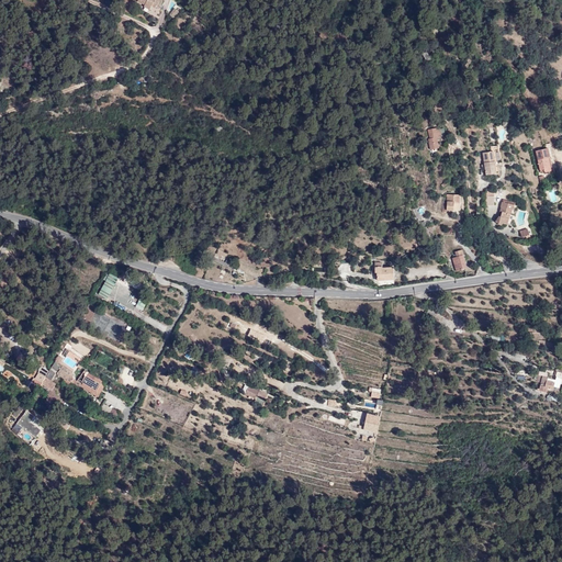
[(164,1),(160,0),(136,0),(138,1),(138,2),(145,6),(145,7),(150,10),(152,7),(156,9),(158,6),(160,7),(164,1)]
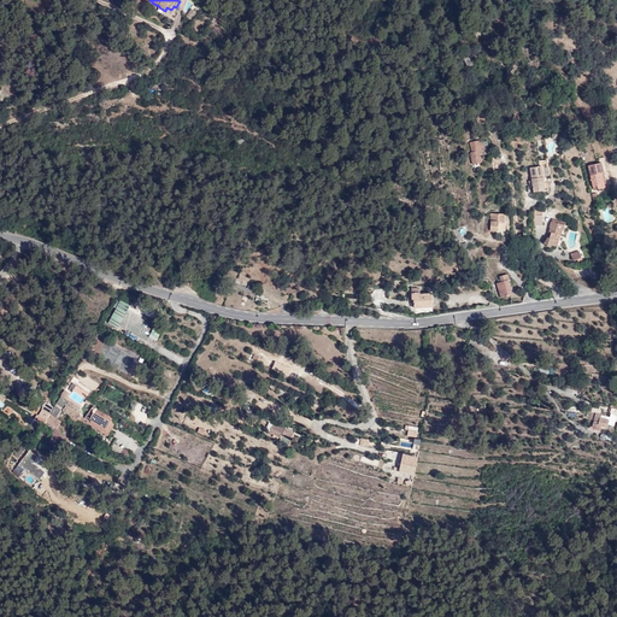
[(474,65),(466,52),(458,57),(464,68),(466,65),(469,69),(474,65)]
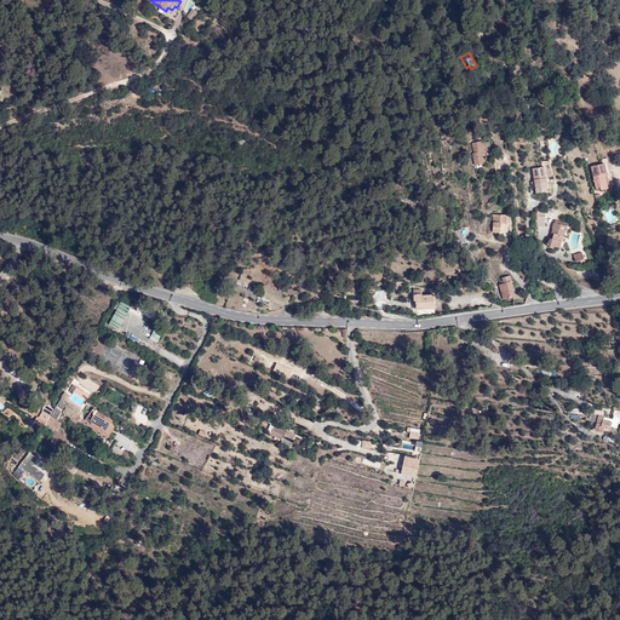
[(475,153),(472,153),(476,165),(486,162),(482,151),(487,150),(484,141),(472,143),(475,153)]
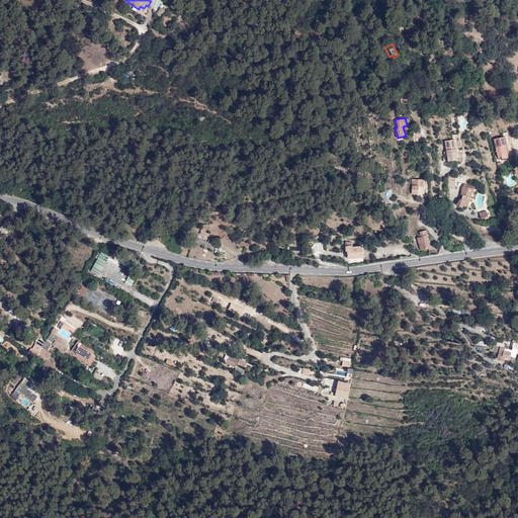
[(503,138),(495,139),(499,160),(510,158),(508,149),(509,149),(508,145),(507,145),(505,137),(503,138)]
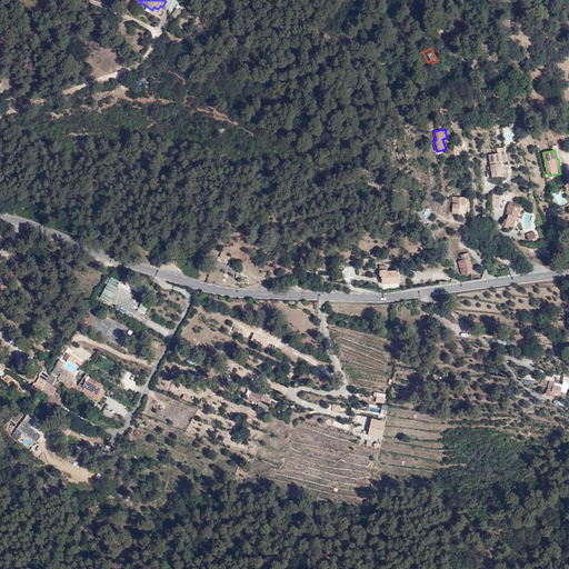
[(499,153),(489,155),(491,167),(491,171),(492,177),(502,176),(499,153)]
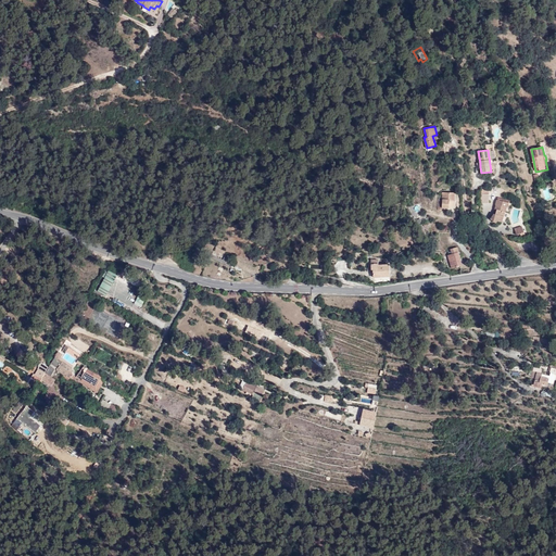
[(450,209),(450,201),(455,201),(455,192),(443,192),(443,200),(439,200),(439,211),(444,211),(444,209),(450,209)]
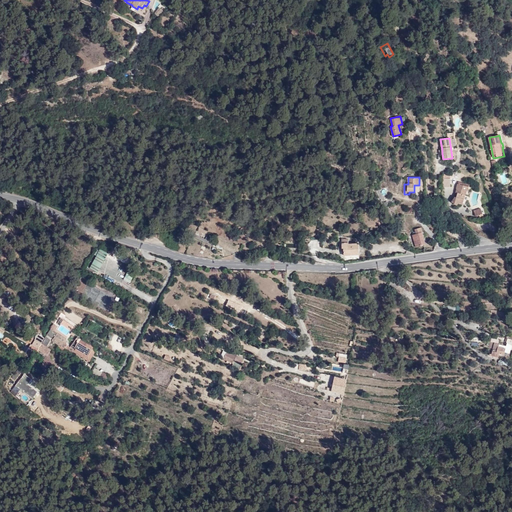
[(469,187),(458,184),(456,188),(457,188),(456,192),(458,193),(456,198),(454,197),(451,202),(457,206),(458,203),(462,204),(466,191),(467,191),(469,187)]
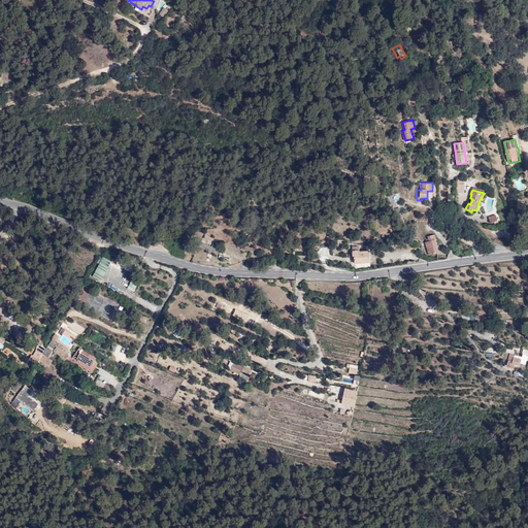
[(489,217),(491,223),(494,222),(498,221),(496,215),(489,217)]
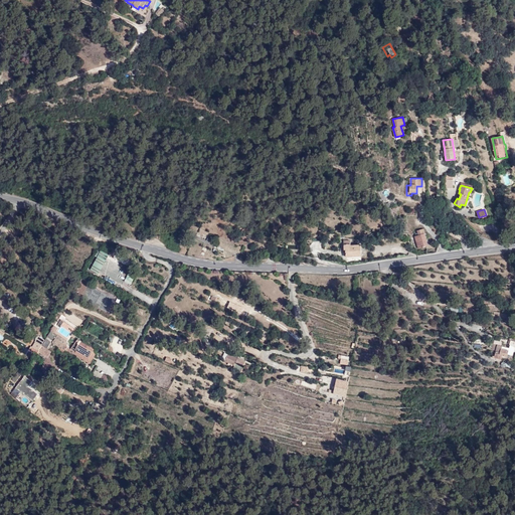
[(417,230),(419,235),(415,236),(418,248),(428,245),(424,234),(425,233),(424,229),(417,230)]
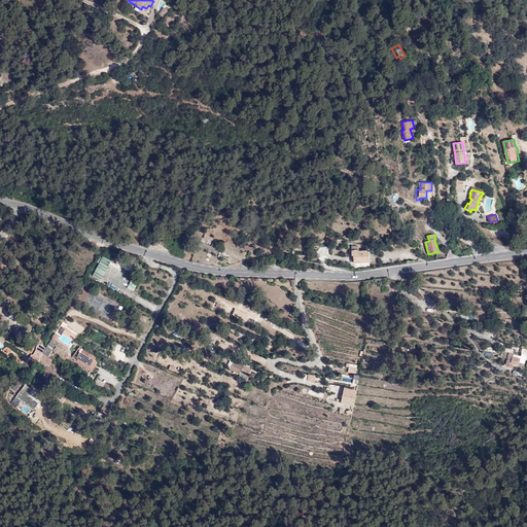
[(202,238),(201,241),(217,249),(219,245),(202,238)]
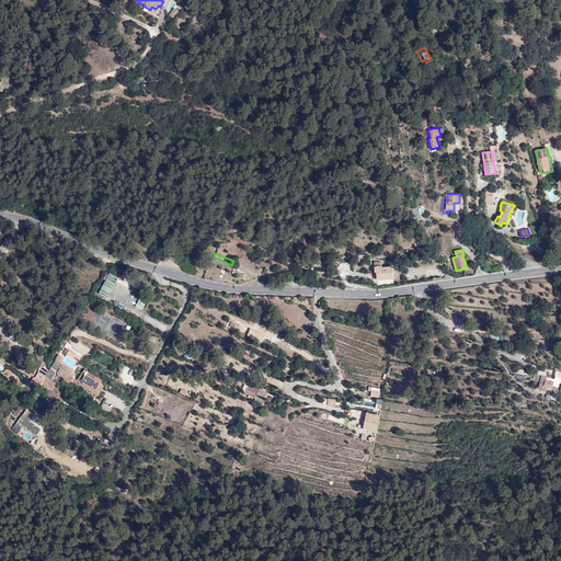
[(382,268),(382,266),(375,267),(375,273),(377,273),(377,279),(395,279),(393,267),(382,268)]
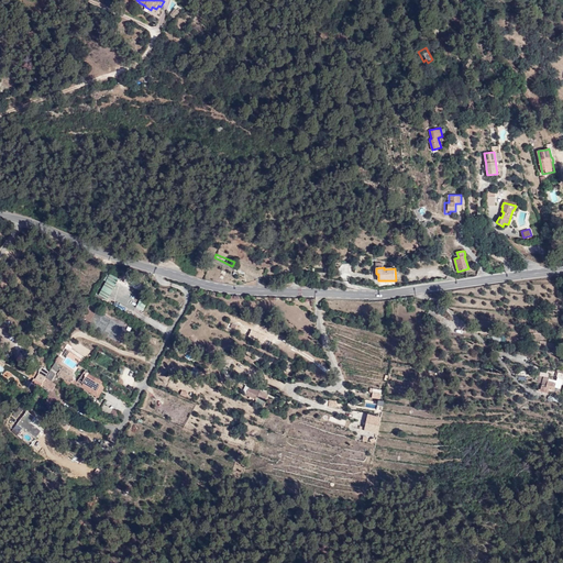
[(110,301),(121,279),(110,273),(98,295),(110,301)]
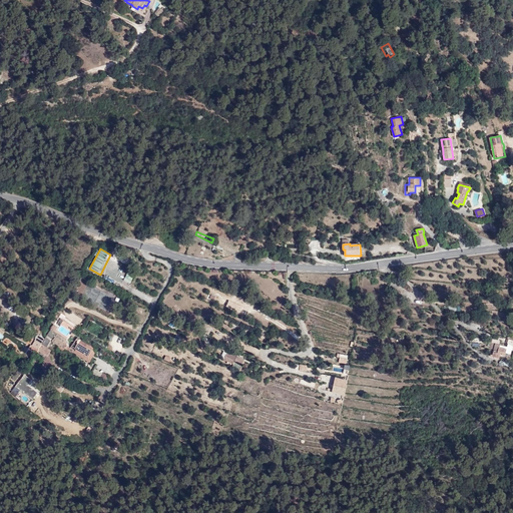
[(82,280),(78,287),(83,289),(87,282),(82,280)]
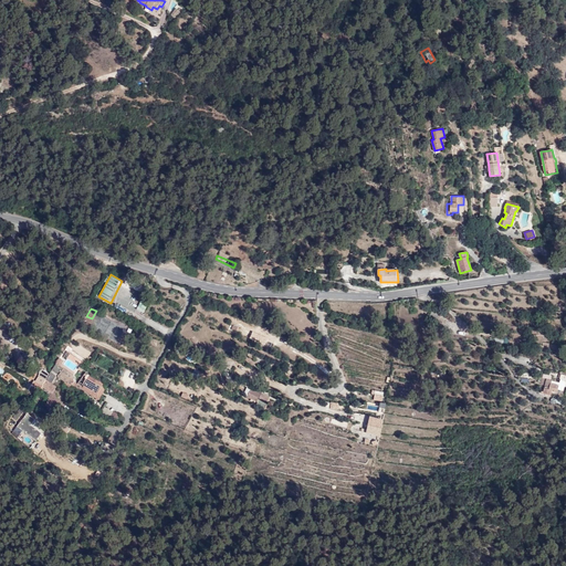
[(430,316),(440,320),(442,314),(432,310),(430,316)]
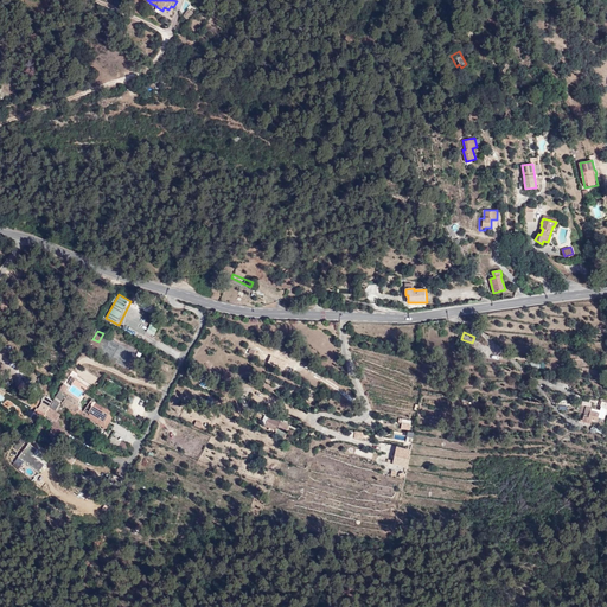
[(68,383),(71,385),(72,384),(85,394),(90,387),(74,376),(68,383)]
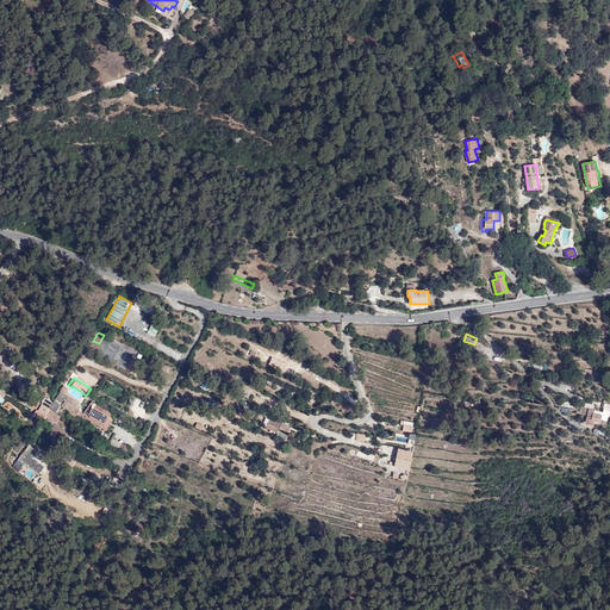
[(66,386),(67,385),(64,384),(60,391),(64,394),(66,393),(68,396),(79,403),(81,402),(67,392),(69,388),(66,386)]
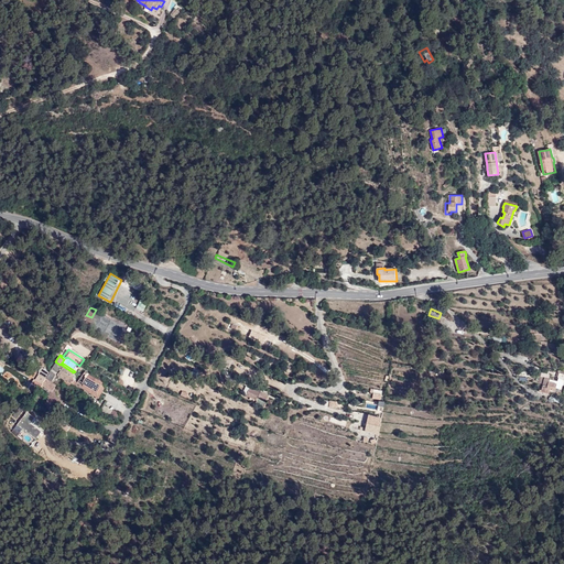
[(73,372),(63,366),(57,375),(64,380),(67,381),(68,382),(71,384),(72,383),(74,386),(75,386),(76,384),(78,382),(78,381),(77,382),(74,379),(73,373),(73,372)]
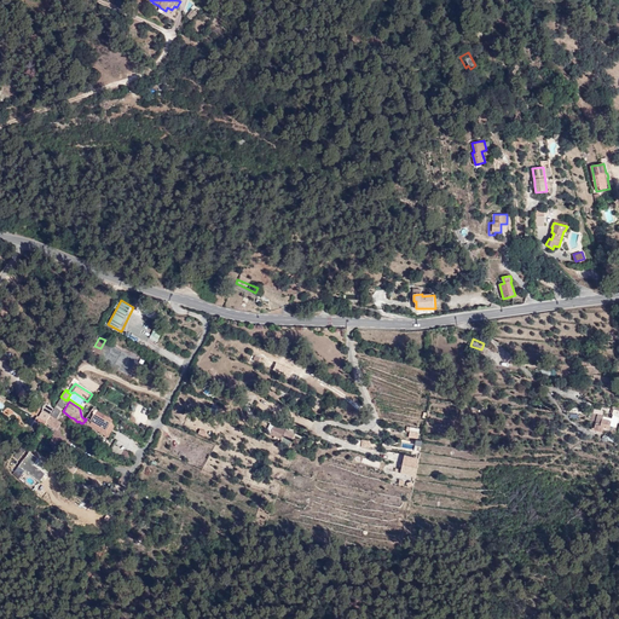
[(59,443),(61,440),(63,441),(65,438),(61,434),(63,432),(61,429),(62,428),(59,427),(62,423),(59,422),(59,421),(57,418),(55,417),(55,416),(58,411),(53,408),(52,411),(51,414),(50,415),(46,421),(46,422),(55,428),(55,429),(56,429),(52,435),(53,435),(52,438),(53,438),(59,443)]
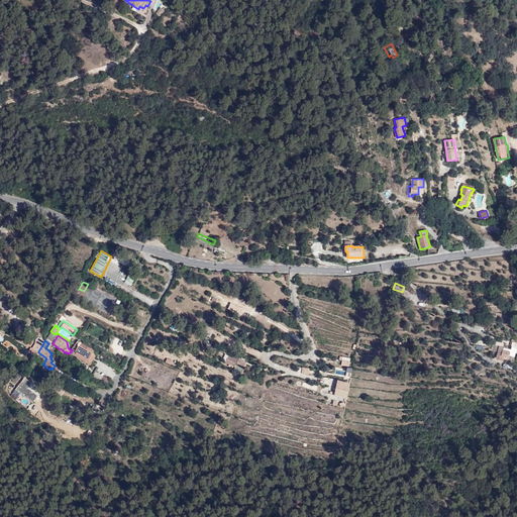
[(70,354),(74,356),(75,355),(91,365),(98,352),(90,347),(82,342),(80,341),(78,344),(78,345),(80,346),(76,352),(75,352),(72,350),(70,352),(69,353),(70,354)]
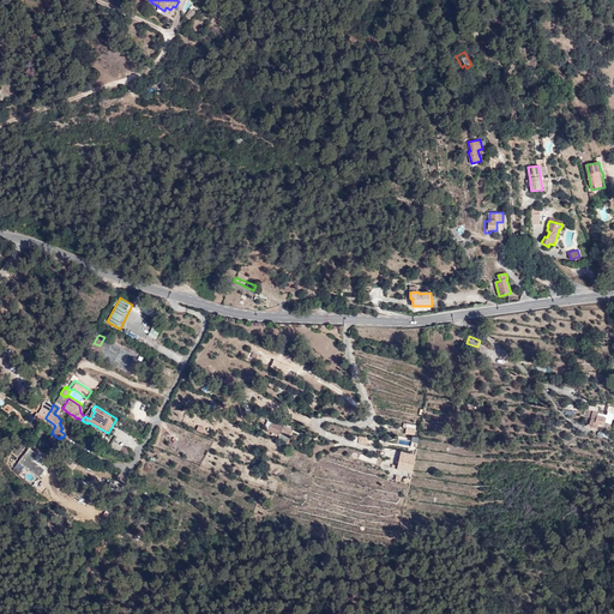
[(38,414),(37,413),(32,421),(38,426),(41,421),(43,422),(43,421),(46,419),(46,417),(49,411),(43,407),(38,414)]
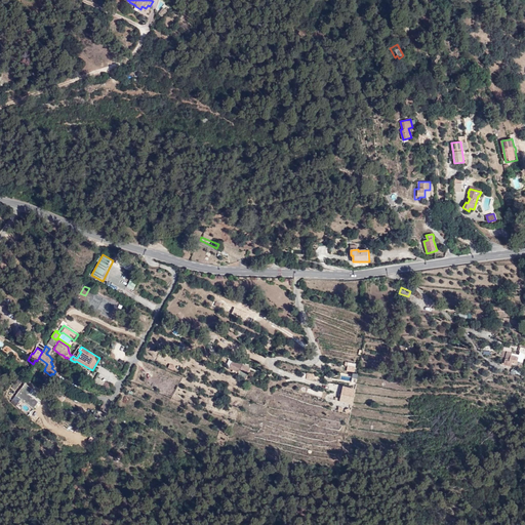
[(500,349),(498,356),(506,358),(503,365),(511,367),(513,362),(517,363),(518,361),(523,362),(524,354),(524,353),(520,351),(519,355),(512,353),(500,349)]
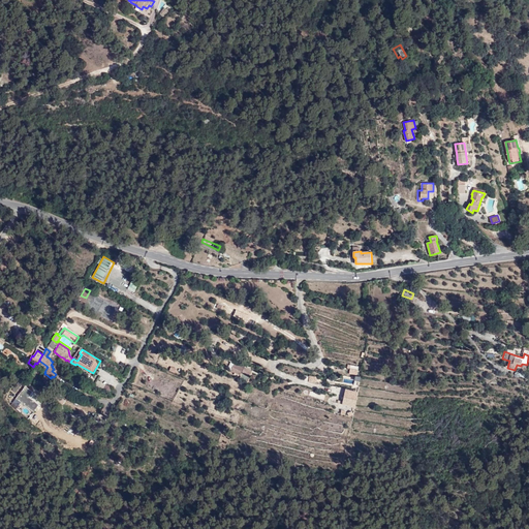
[(235,364),(231,371),(242,375),(243,373),(250,376),(253,371),(245,368),(246,366),(242,364),(241,367),(235,364)]
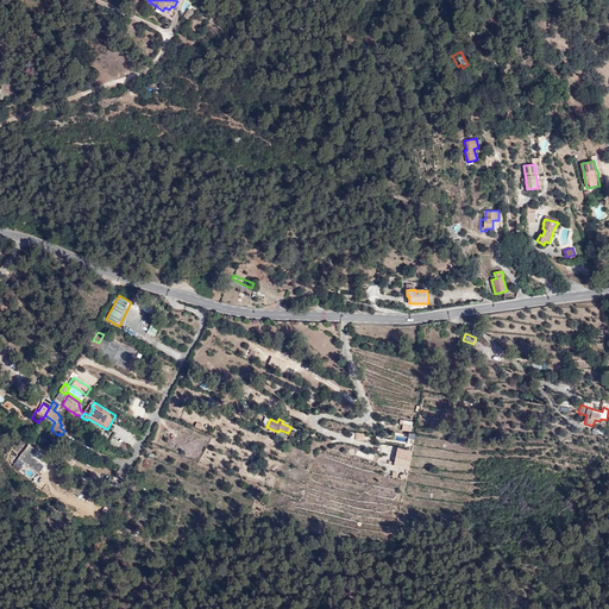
[(402,431),(410,432),(413,421),(400,419),(400,425),(402,425),(402,431)]
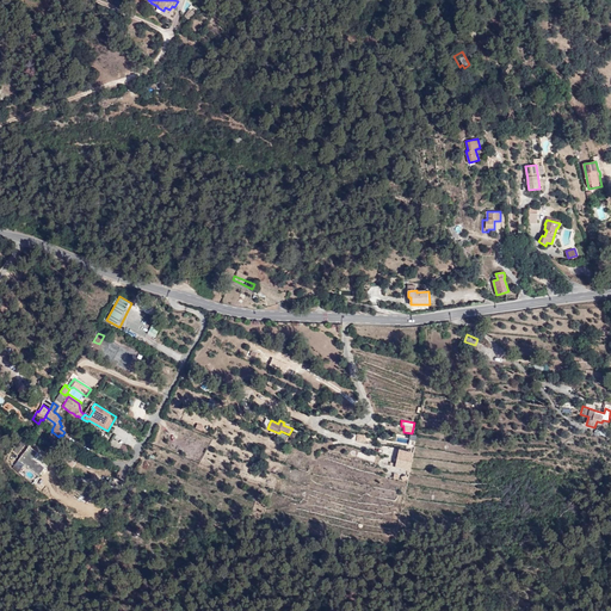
[(56,442),(59,437),(53,432),(51,432),(49,437),(56,442)]
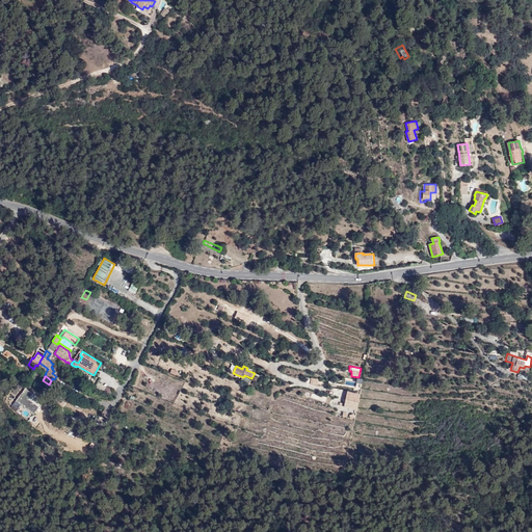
[(95,388),(111,395),(113,389),(98,382),(95,388)]
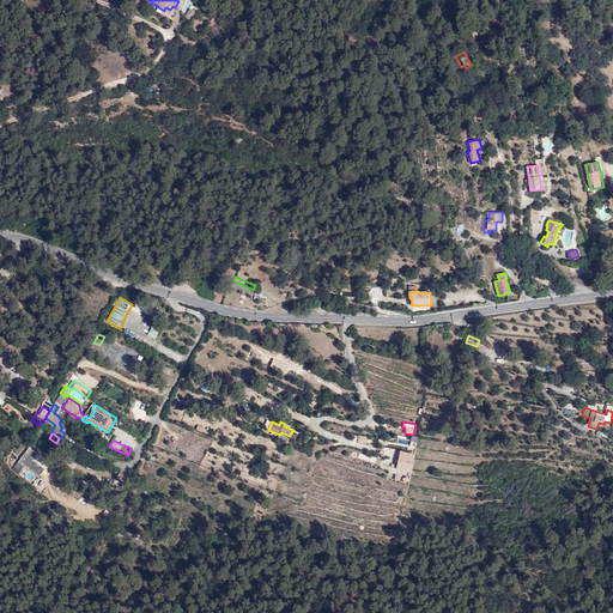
[(37,454),(29,447),(18,462),(38,477),(46,468),(34,460),(37,454)]
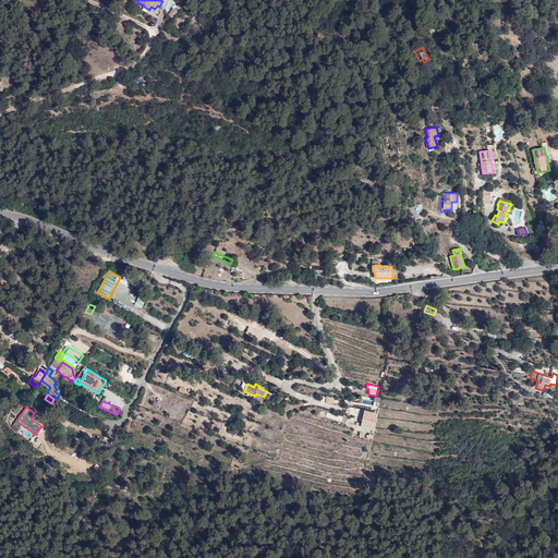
[(364,420),(362,426),(375,431),(377,423),(364,420)]
